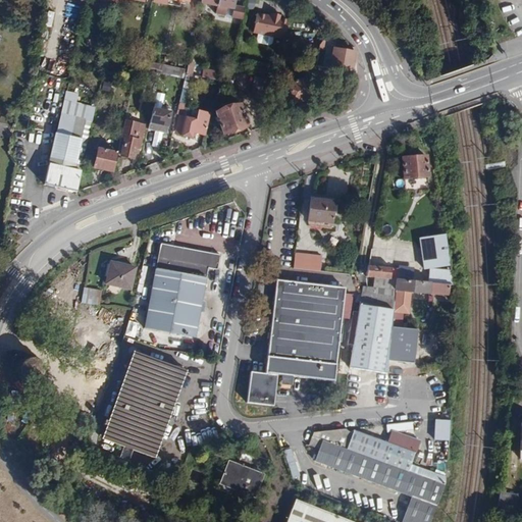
[(236,0),(218,0),(217,6),(233,10),(236,0)]
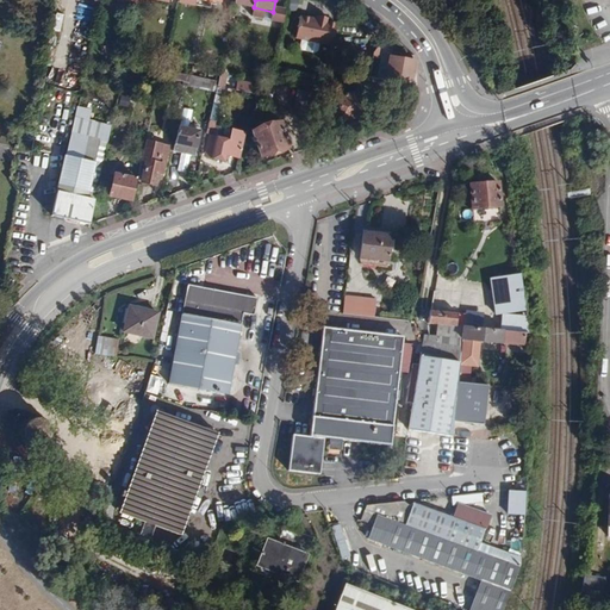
[(54,13),(51,31),(61,32),(62,14),(54,13)]
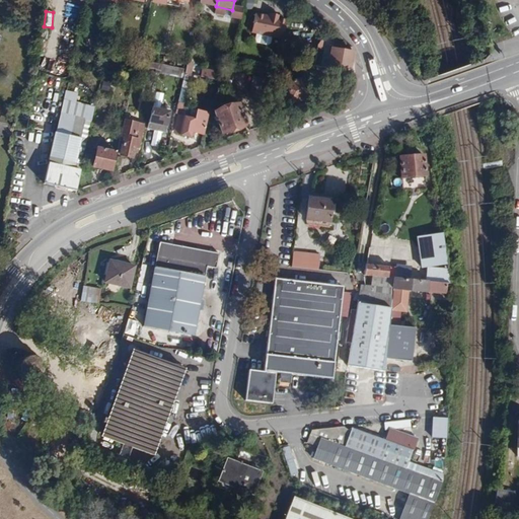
[(283,40),(287,20),(280,18),(270,16),(256,13),(252,31),(256,33),(273,36),(283,40)]
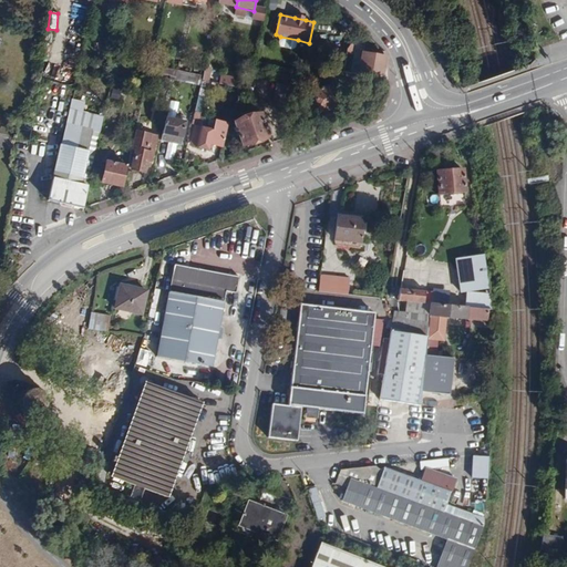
[(383,64),(384,57),(367,54),(364,73),(383,75),(384,64),(383,64)]
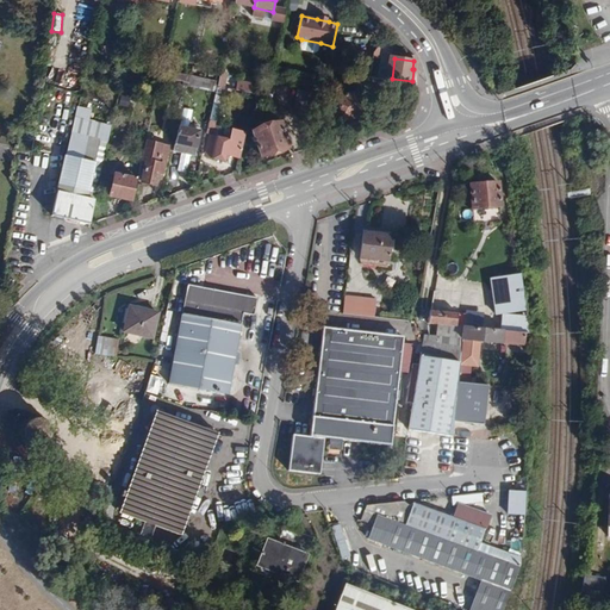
[(191,76),(188,83),(217,88),(218,87),(219,82),(191,76)]
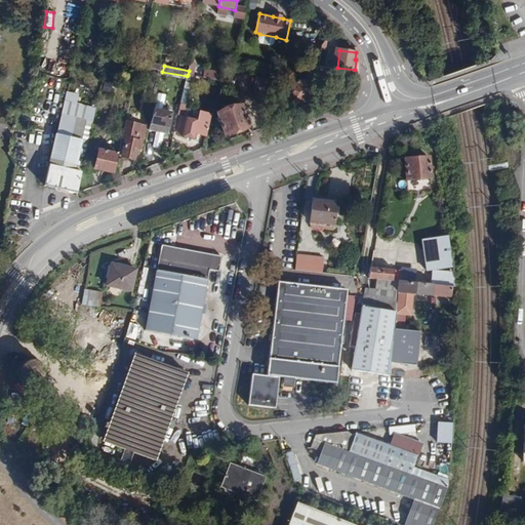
[(220,74),(205,71),(203,78),(218,81),(220,74)]
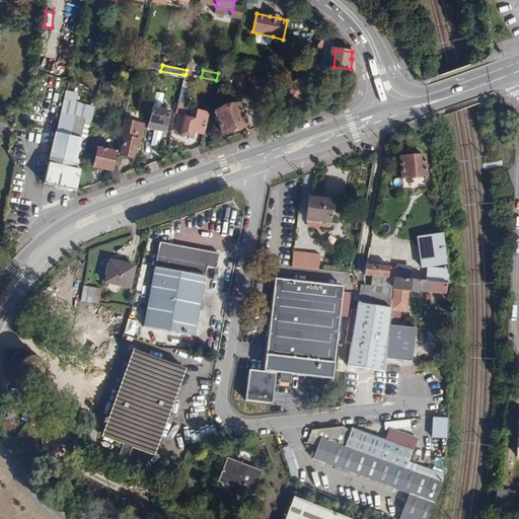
[(266,97),(268,80),(253,78),(251,95),(266,97)]
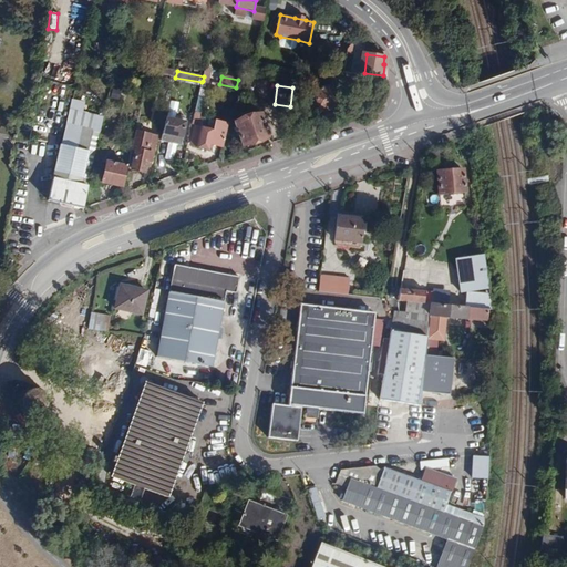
[(313,94),(319,110),(328,107),(329,111),(340,106),(333,88),(313,94)]
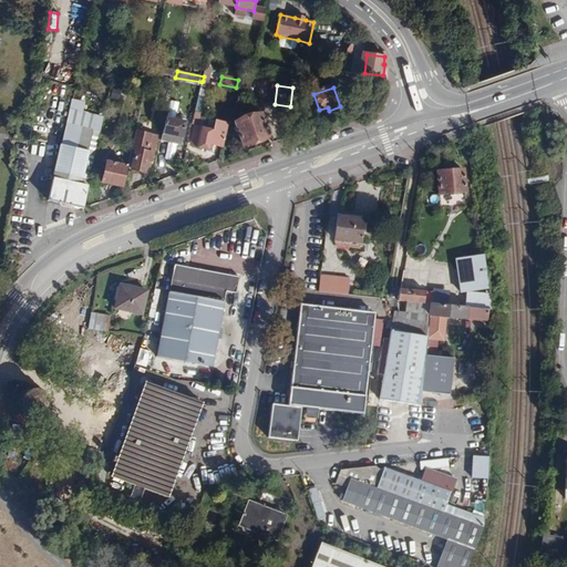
[(48,202),(84,210),(104,116),(84,112),(85,102),(72,100),(48,202)]
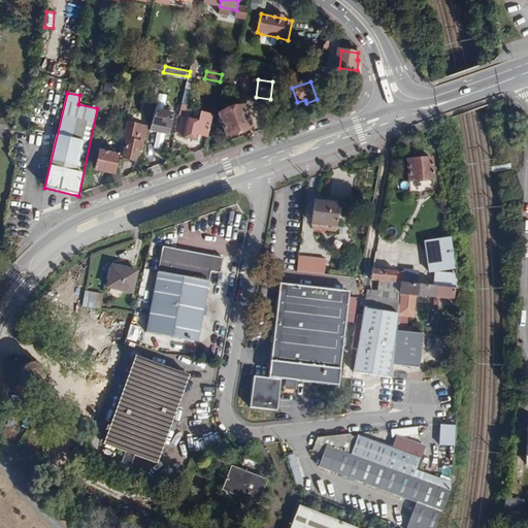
[(251,129),(241,104),(226,109),(227,112),(219,116),(226,136),(251,129)]
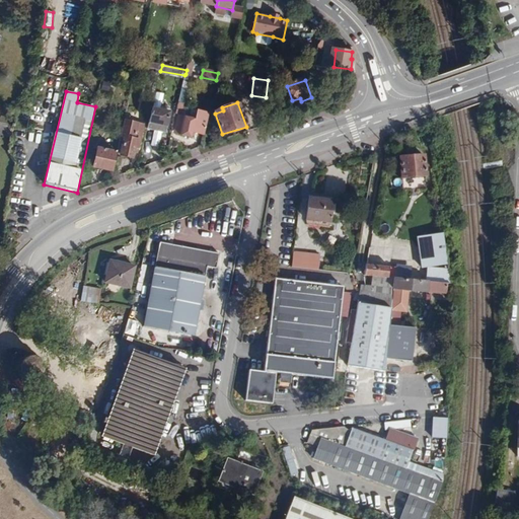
[(152,107),(147,130),(166,133),(170,112),(152,107)]
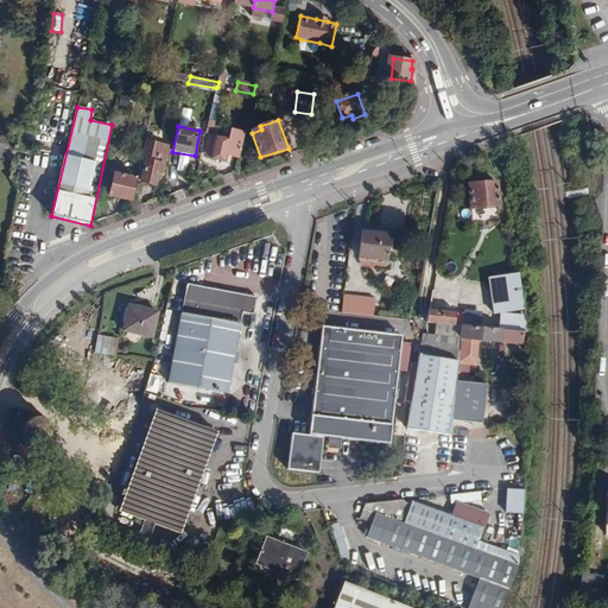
[(226,156),(239,159),(245,133),(230,130),(229,140),(215,138),(208,137),(204,157),(225,160),(226,156)]
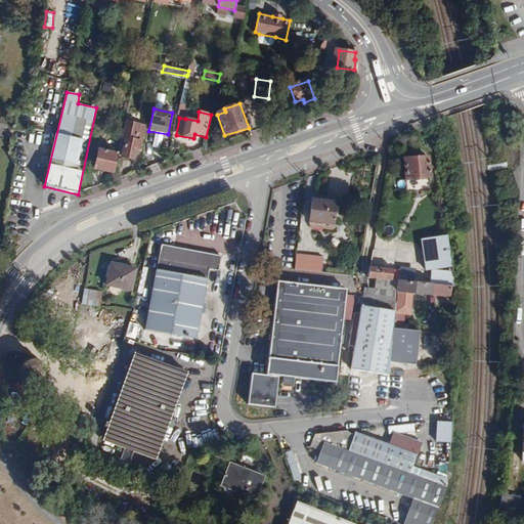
[(118,155),(117,156),(133,160),(134,153),(138,154),(144,126),(125,122),(118,154),(118,155)]
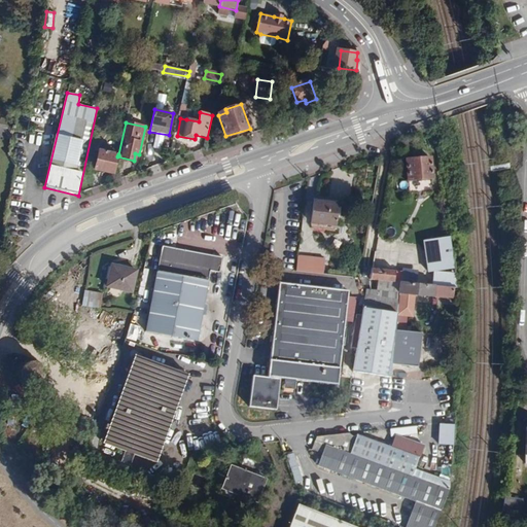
[(154,134),(153,148),(162,149),(164,135),(154,134)]
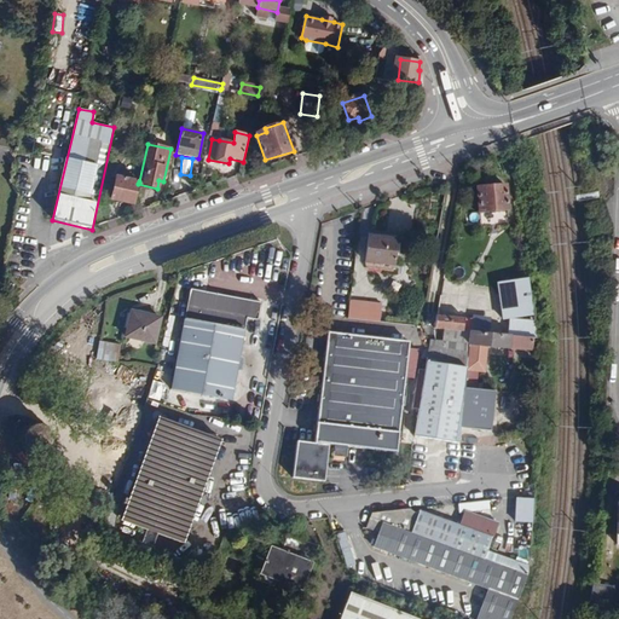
[(121,202),(134,204),(138,184),(139,183),(116,177),(111,198),(121,200),(121,202)]
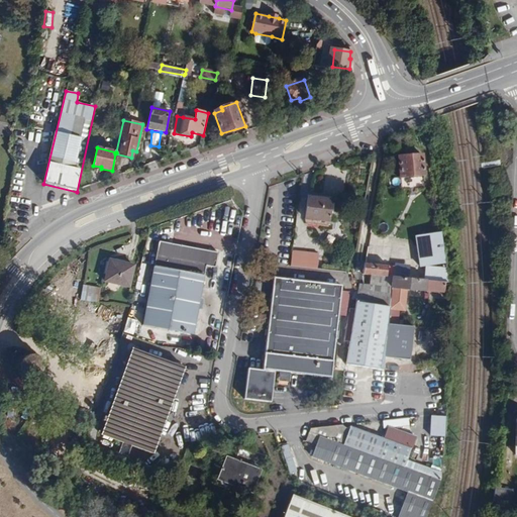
[(422,176),(421,156),(398,157),(399,178),(422,176)]
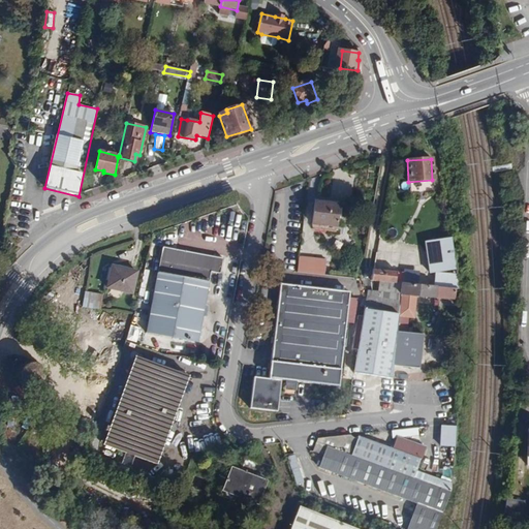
[(337,226),(339,205),(315,201),(313,219),(329,221),(329,226),(337,226)]
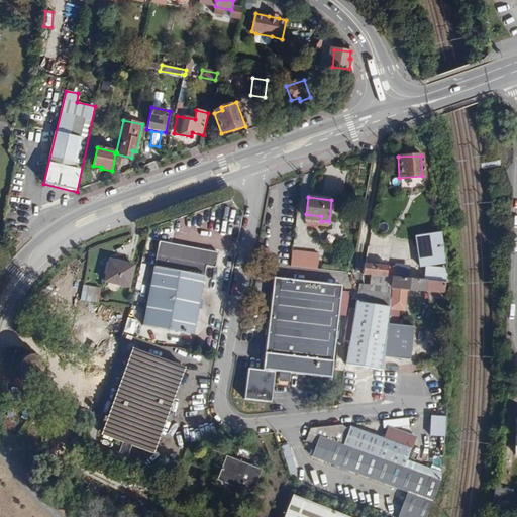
[(438,232),(413,236),(417,266),(424,265),(424,267),(423,281),(444,283),(445,269),(438,232)]
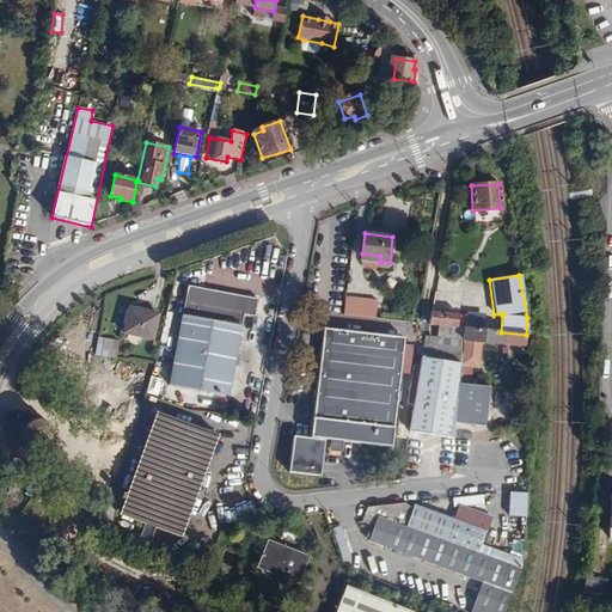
[(256,317),(258,300),(189,287),(169,387),(230,398),(245,314),(256,317)]
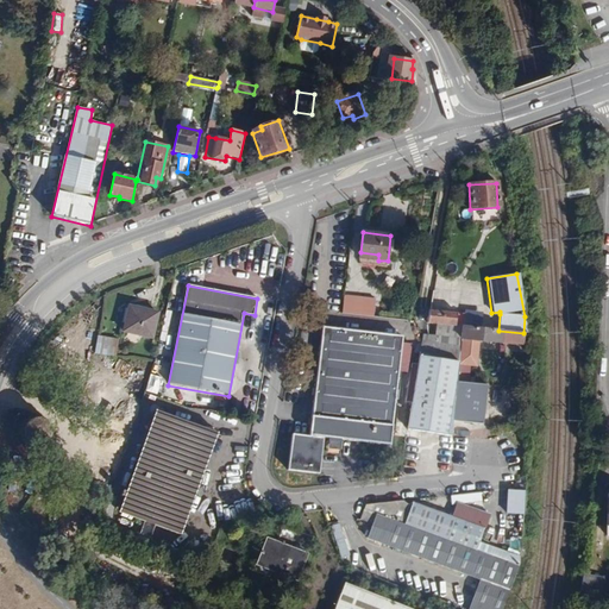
[(375,299),(344,295),(343,314),(372,318),(375,299)]
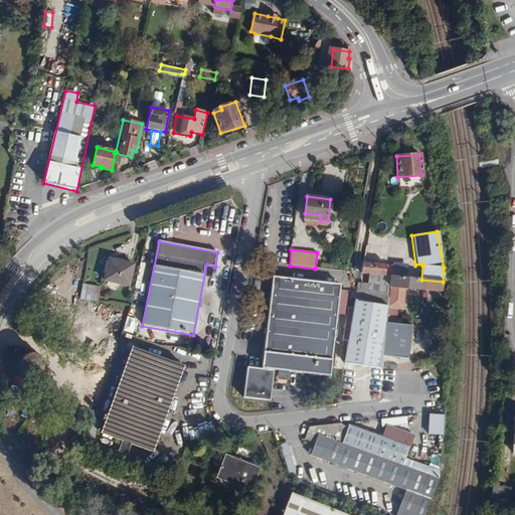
[(129,287),(134,265),(110,259),(105,281),(129,287)]
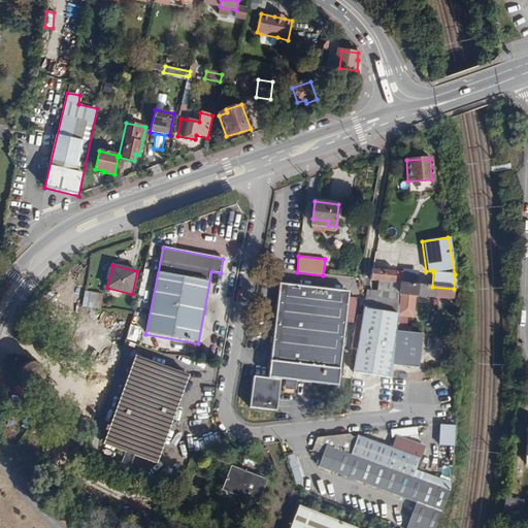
[(395,271),(372,269),(370,281),(381,282),(394,283),(395,271)]
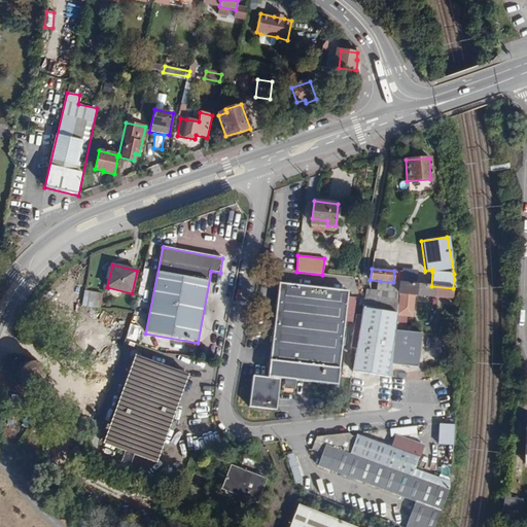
[(400,282),(393,282),(380,281),(379,291),(399,293),(400,282)]
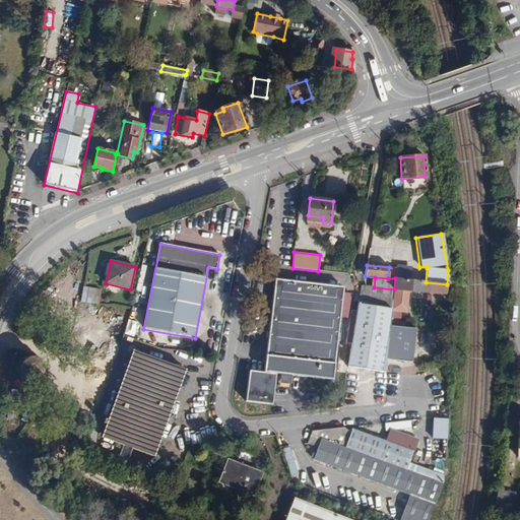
[(393,296),(387,360),(412,363),(415,329),(400,327),(401,313),(402,313),(404,297),(409,291),(428,293),(429,291),(446,294),(447,284),(426,282),(395,278),(394,289),(393,296)]
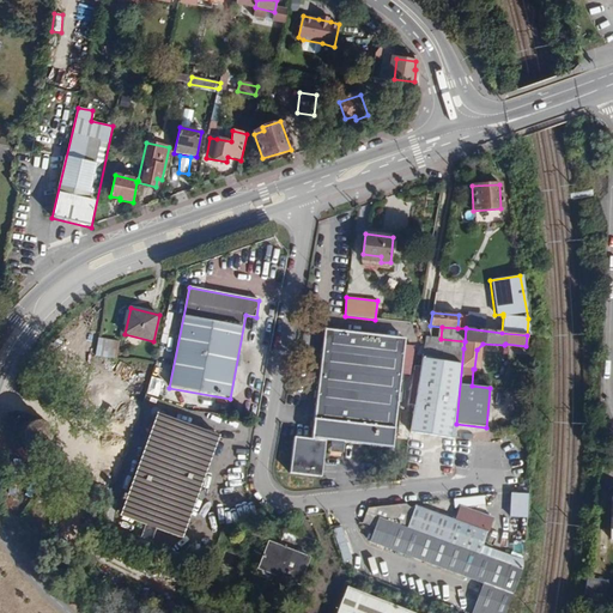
[(332,441),(344,443),(392,448),(405,339),(326,329),(311,438),(293,437),(290,473),(321,477),(326,441),(332,441)]
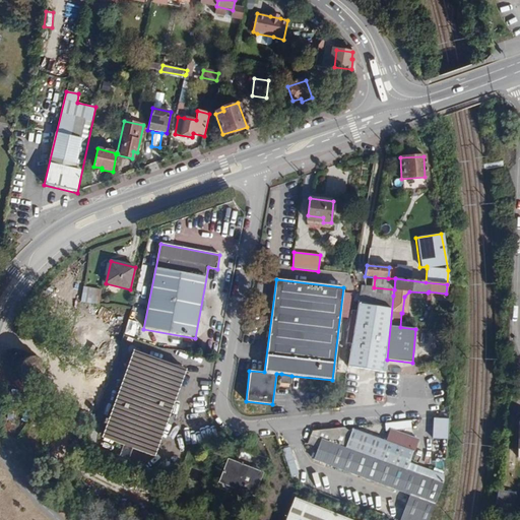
[(81,286),(79,303),(99,305),(100,289),(81,286)]
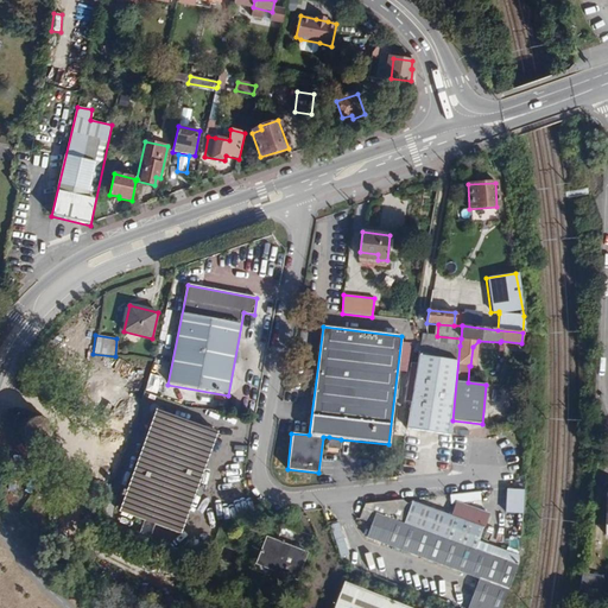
[(450,435),(451,431),(453,420),(460,346),(437,342),(420,340),(407,425),(406,435),(409,436),(418,437),(418,431),(450,435)]
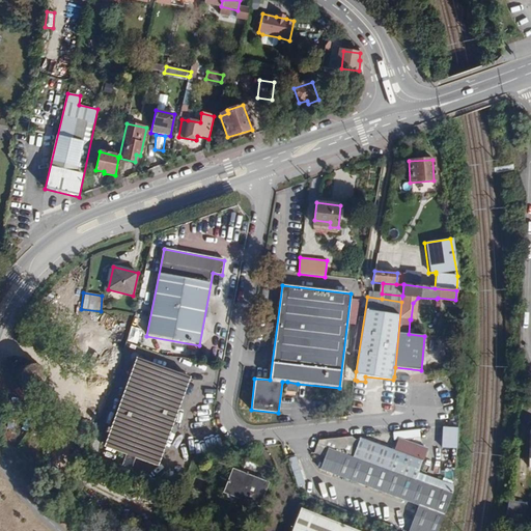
[(130,327),(126,341),(136,344),(140,330),(130,327)]
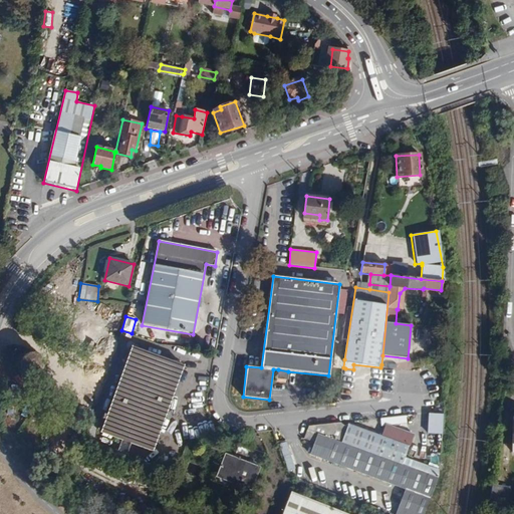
[(41,363),(37,356),(30,354),(22,358),(20,365),(23,372),(32,375),(38,371),(41,363)]
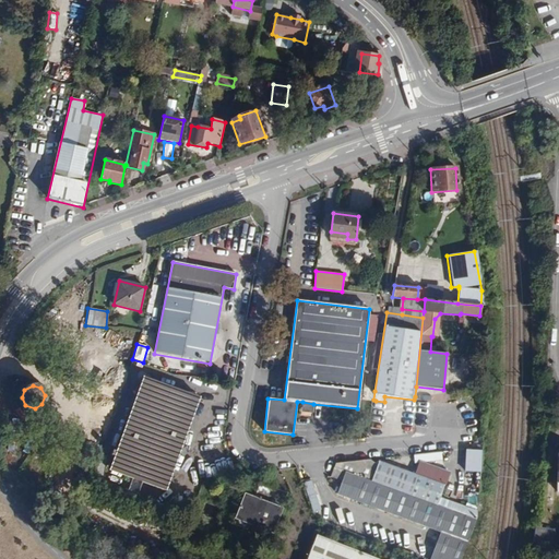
[(372,405),(373,400),(375,391),(366,390),(364,404),(368,405),(372,405)]
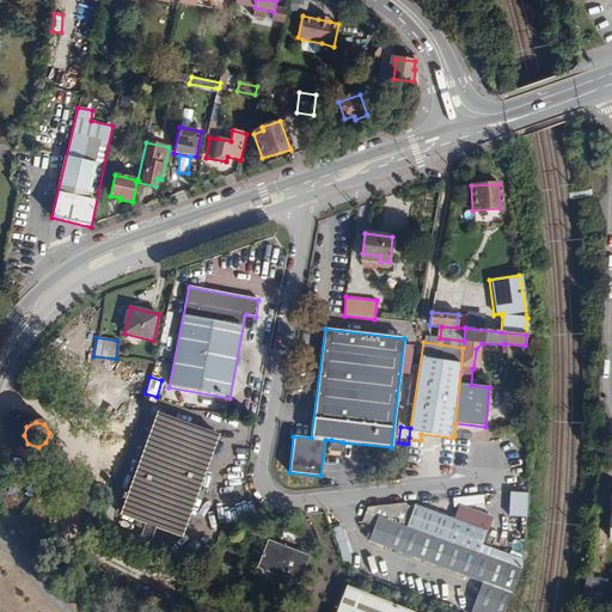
[(506,493),(505,518),(522,518),(524,494),(506,493)]
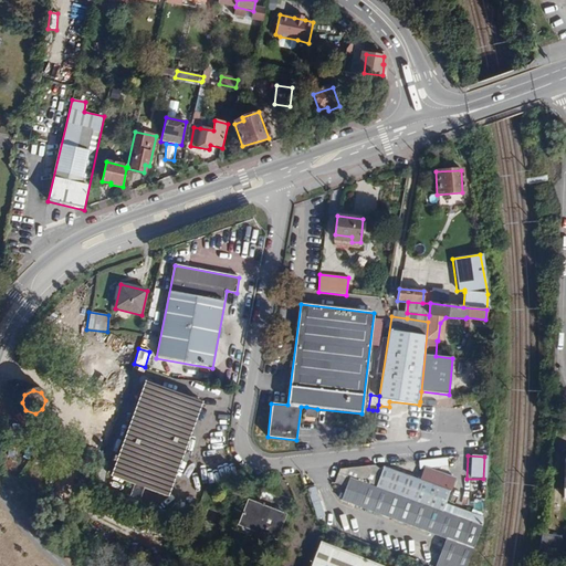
[(465,565),(481,527),(482,517),(470,513),(468,521),(442,512),(446,503),(450,491),(384,467),(381,470),(375,465),(341,469),(335,483),(346,488),(342,500),(446,538),(436,565),(465,565)]
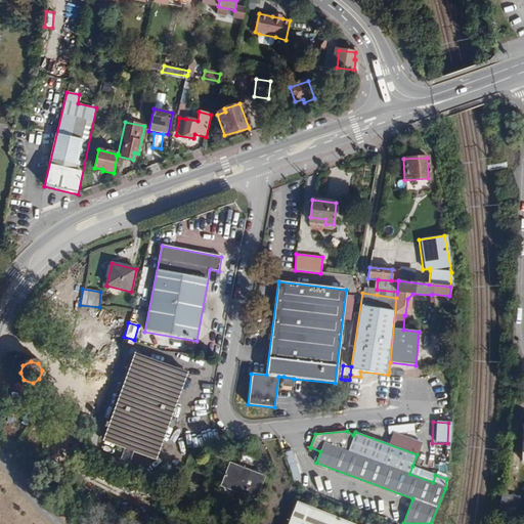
[(183,437),(185,449),(198,447),(195,435),(183,437)]
